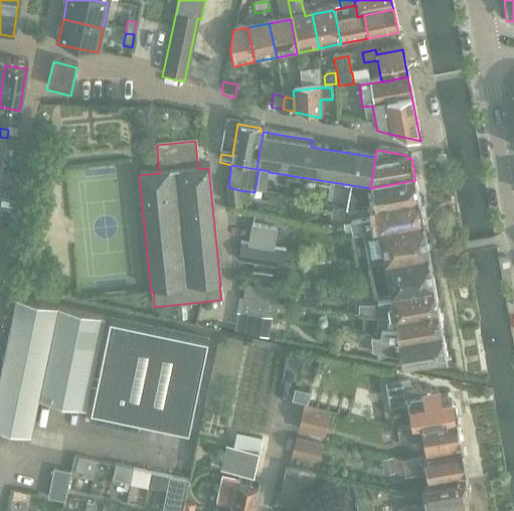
[(372,198),(347,202),(345,200),(339,206),(338,210),(346,211),(346,213),(352,214),(369,211),(419,203),(415,180),(370,188),(372,198)]
